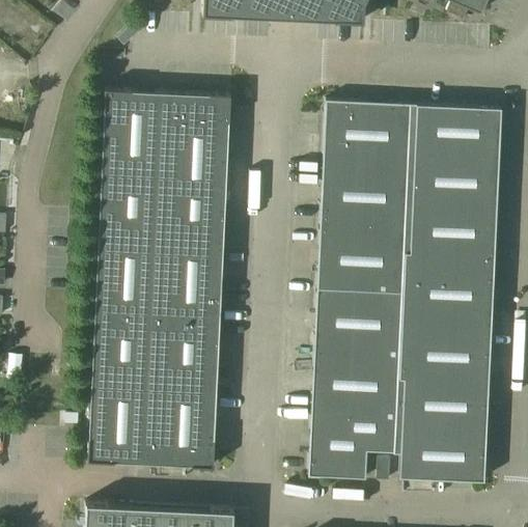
[(203,0),(203,17),(207,17),(233,18),(233,17),(235,17),(241,17),(278,19),(315,21),(327,21),(331,21),(334,21),(334,22),(361,23),(364,23),(365,5),(367,0),(203,0)]
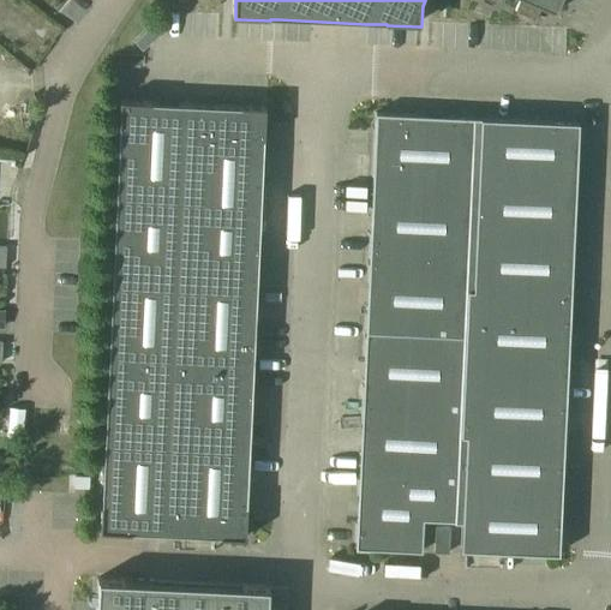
[(539,25),(540,22),(545,11),(557,17),(556,17),(558,18),(559,16),(565,0),(519,0),(525,3),(519,16),(539,25)]
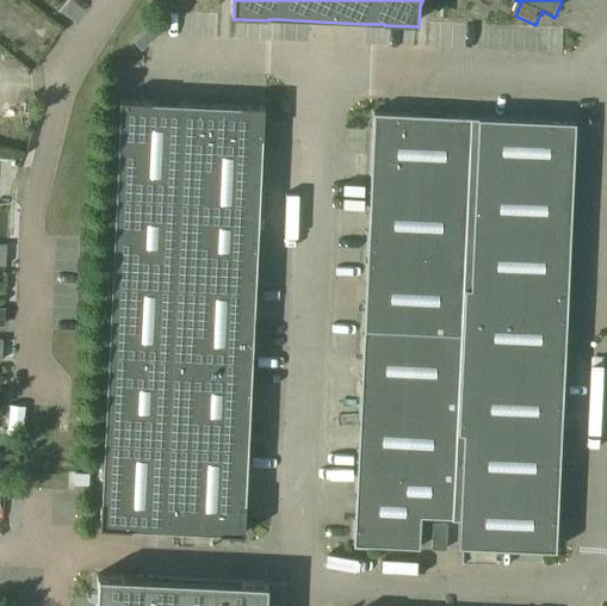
[(241,111),(153,106),(122,104),(121,129),(109,395),(104,507),(103,507),(101,532),(132,533),(218,537),(222,537),(221,538),(247,539),(248,508),(247,508),(265,142),(266,111),(241,110),(241,111)]
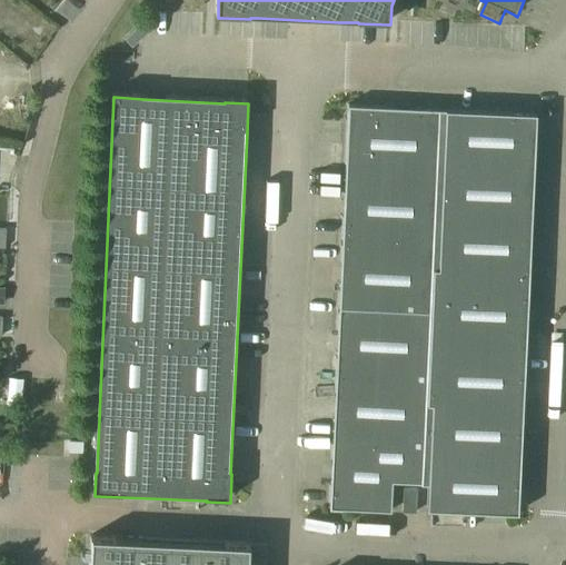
[(350,108),(334,468),(331,513),(344,514),(344,513),(345,513),(390,515),(394,515),(395,485),(430,487),(429,513),(520,517),(538,117),(417,111),(350,108)]
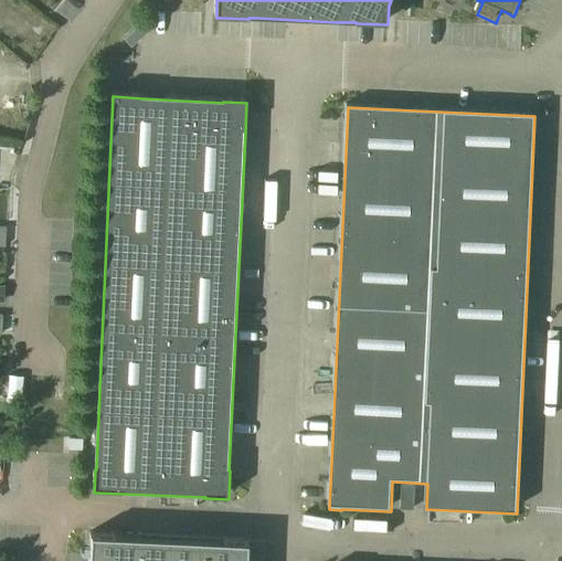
[(10,380),(8,416),(25,417),(27,381),(11,380),(11,379),(10,380)]
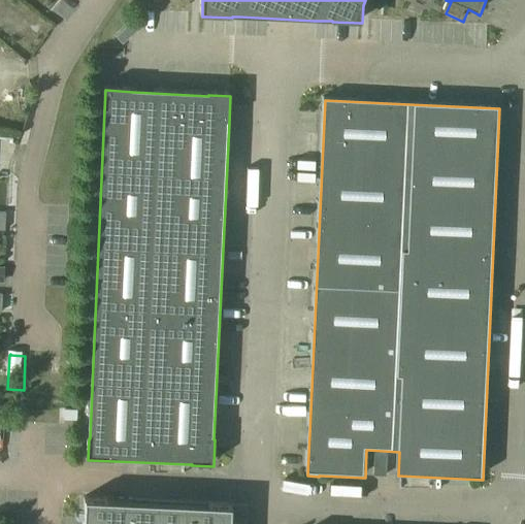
[(388,479),(389,457),(376,456),(375,479),(388,479)]
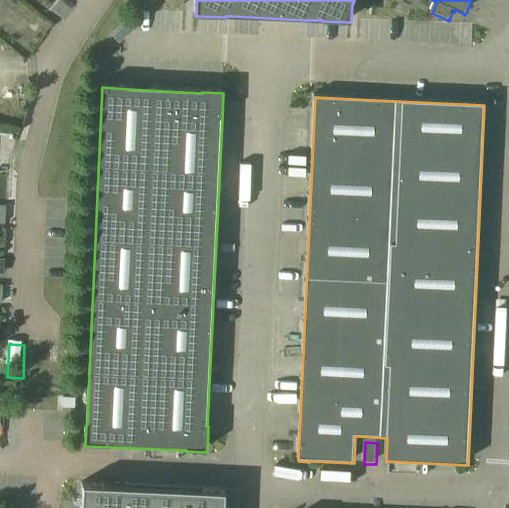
[(84,486),(82,507),(244,507),(246,493),(204,491),(204,492),(106,487),(84,486)]
